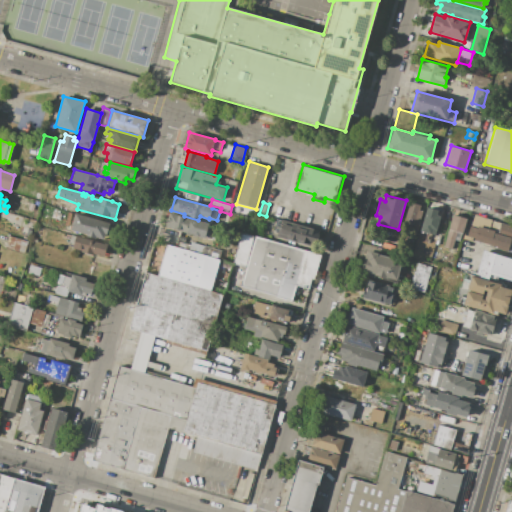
[(410,202),(420,205),(418,210),(423,212),(419,223),(415,222),(414,225),(404,222),(410,202)]
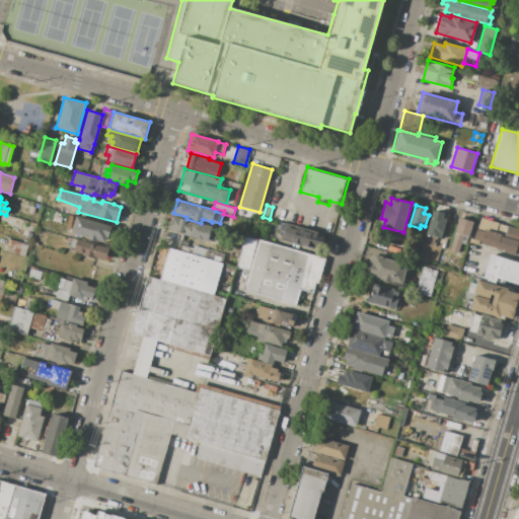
[(448,215),(442,238),(426,234),(433,210),(444,213),(443,214),(448,215)]
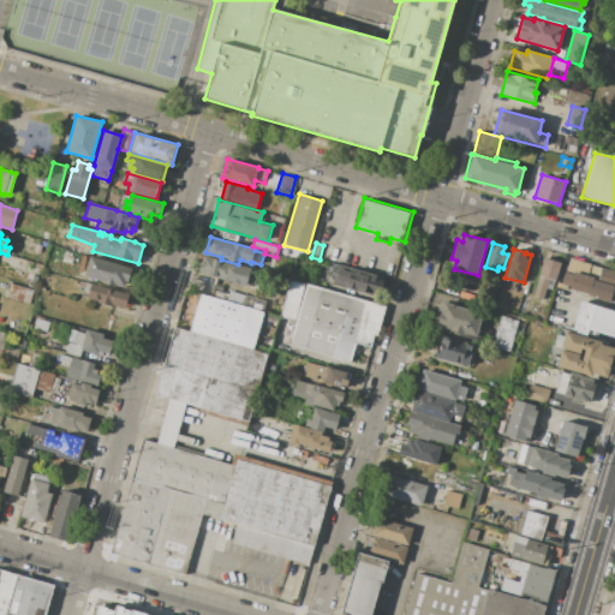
[(291,279),(298,254),(311,257),(320,260),(333,263),(326,290),(306,284),(291,279)]
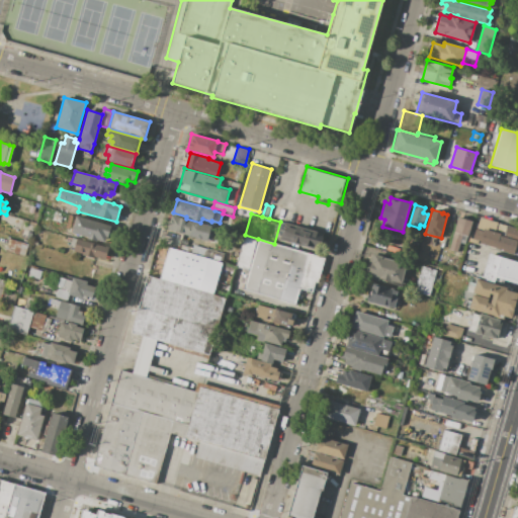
[(207,241),(167,230),(171,216),(211,227),(207,241)]
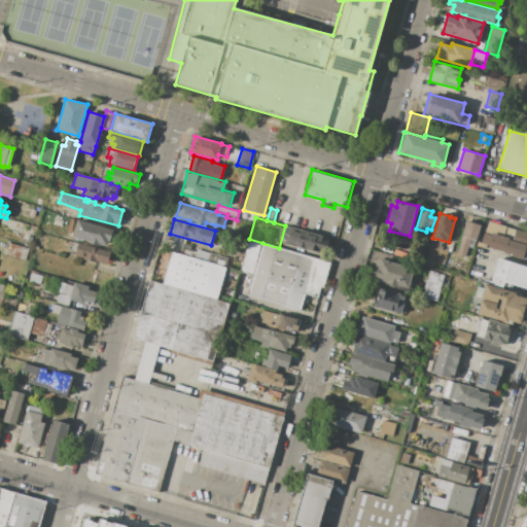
[(113,230),(109,242),(108,242),(107,246),(99,244),(98,246),(89,243),(89,241),(72,237),(77,220),(113,230)]
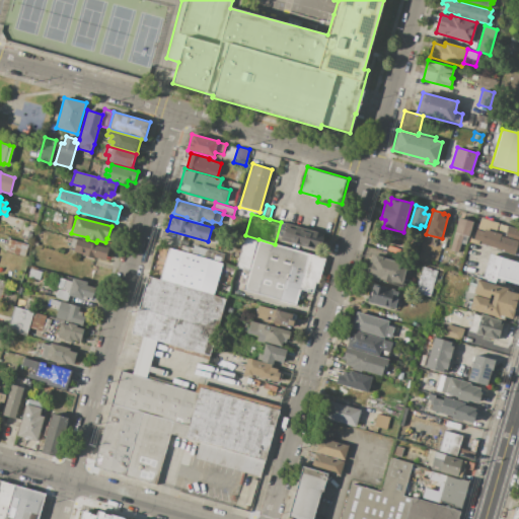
[(472,222),(466,245),(461,243),(458,252),(449,250),(458,218),(472,222)]
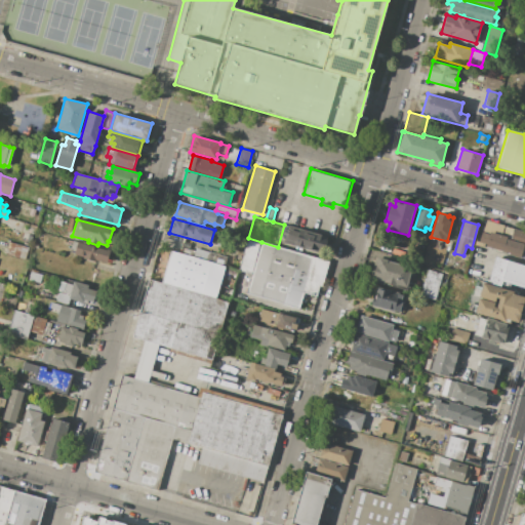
[(328,237),(324,251),(317,249),(316,252),(283,242),(286,233),(288,234),(289,230),(298,232),(299,229),(328,237)]
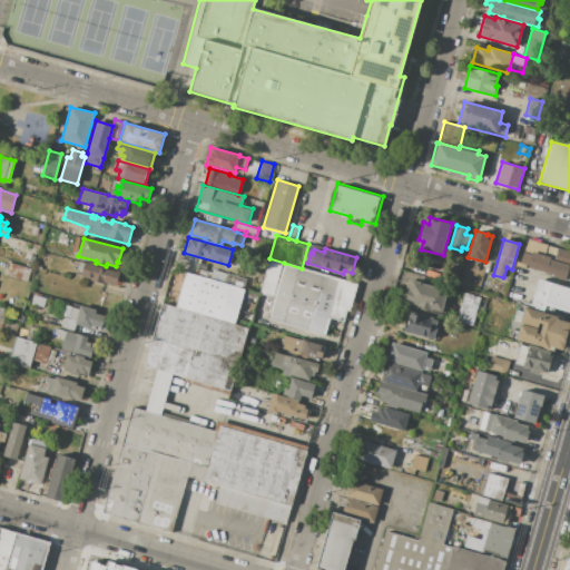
[(569,264),(554,259),(557,249),(569,253),(569,264)]
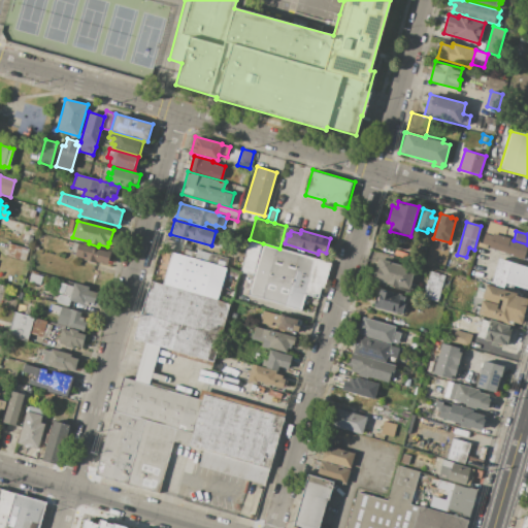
[(524,258),(489,248),(490,244),(482,242),(485,233),(492,235),(493,234),(510,238),(509,241),(527,245),(524,258)]
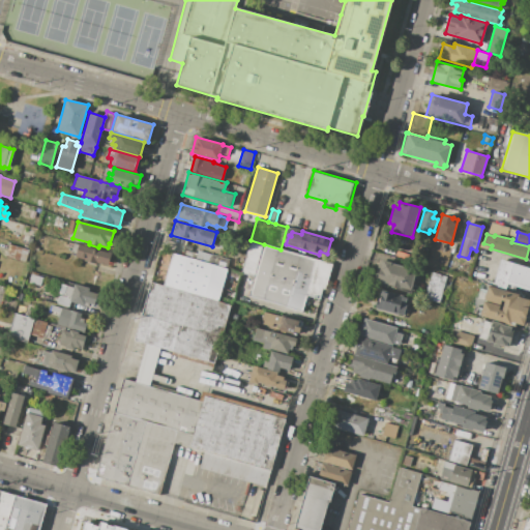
[(264,244),(255,277),(241,273),(251,240),(264,244)]
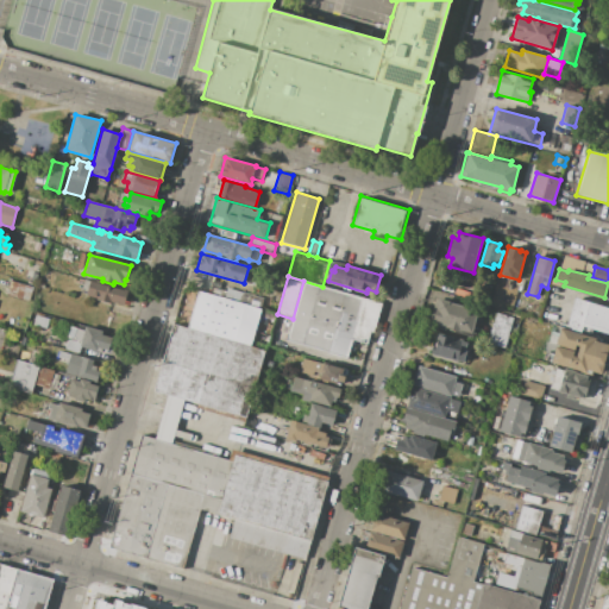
[(33,287),(29,302),(6,295),(11,281),(33,287)]
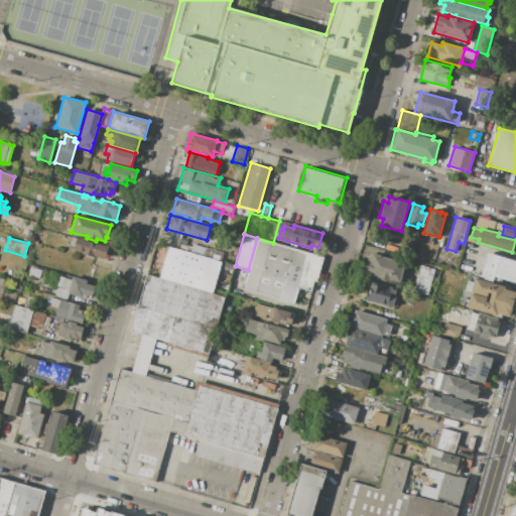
[(109,247),(105,259),(94,255),(93,258),(82,254),(82,252),(74,250),(77,238),(109,247)]
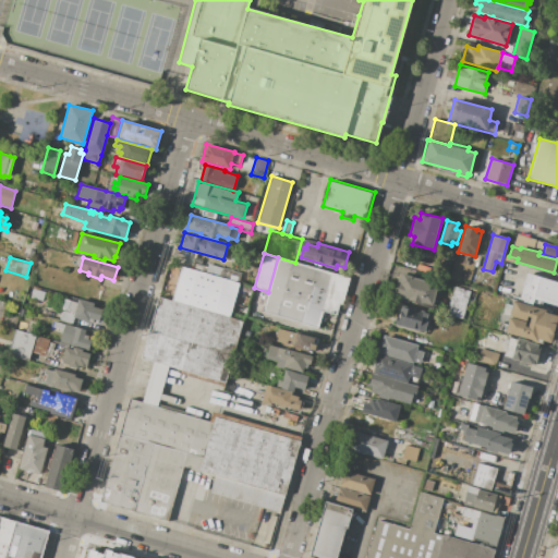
[(318,328),(263,312),(268,292),(278,257),(295,263),(350,278),(342,305),(339,304),(336,315),(323,311),(318,328)]
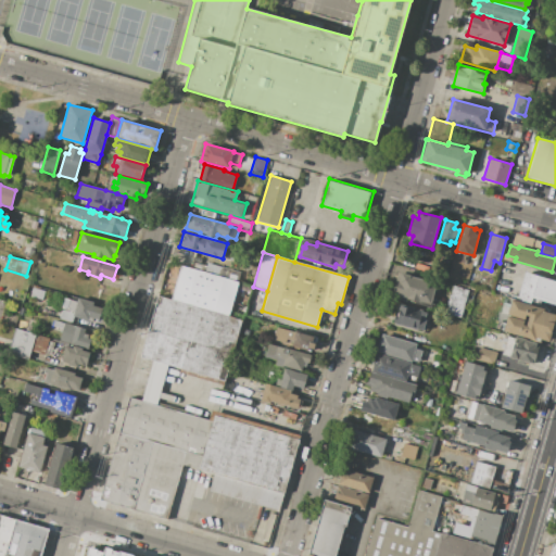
[(204,273),(192,269),(194,263),(206,266),(204,273)]
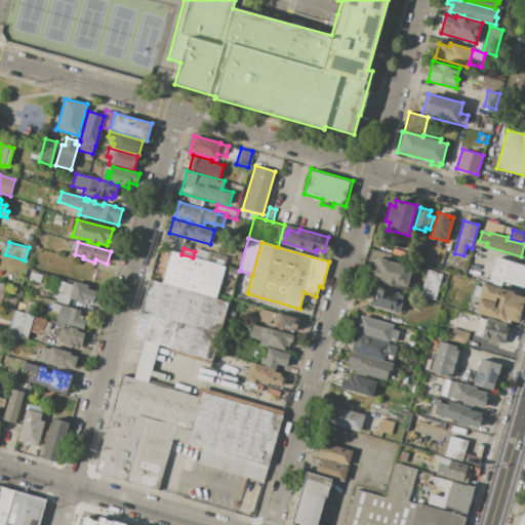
[(225,266),(193,257),(195,251),(196,248),(228,257),(225,266)]
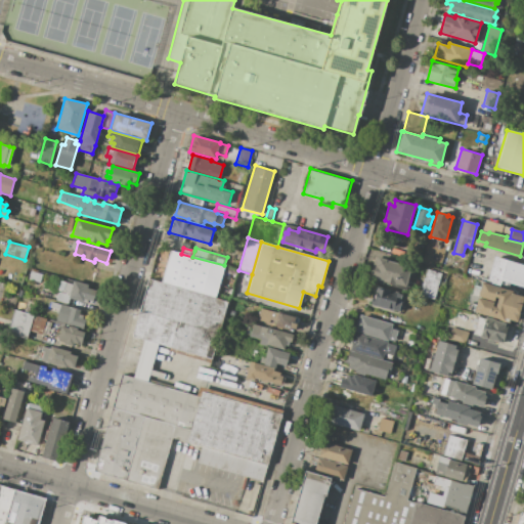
[(162,282),(171,251),(181,254),(192,257),(224,265),(215,298),(162,282)]
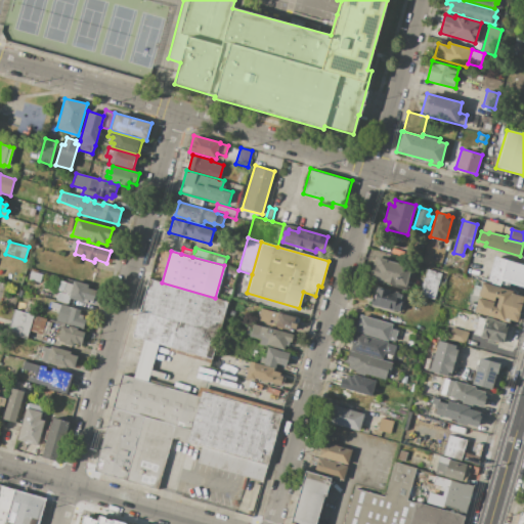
[(487,282),(494,256),(523,264),(523,287),(500,279),(498,287),(487,282)]
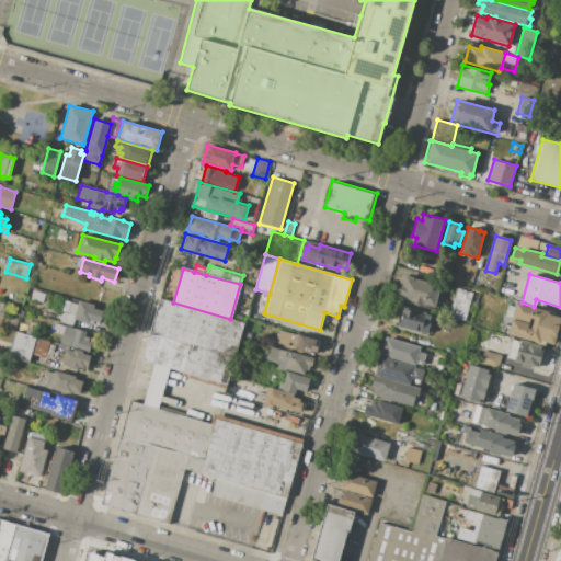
[(441,286),(434,308),(395,297),(401,275),(403,276),(404,275),(413,277),(413,278),(441,286)]
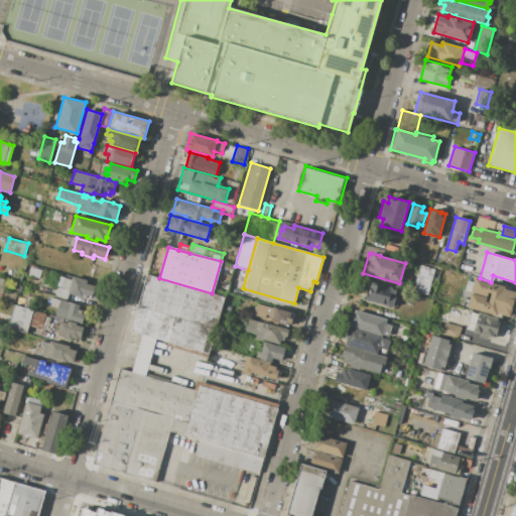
[(434,269),(427,295),(412,291),(419,265),(434,269)]
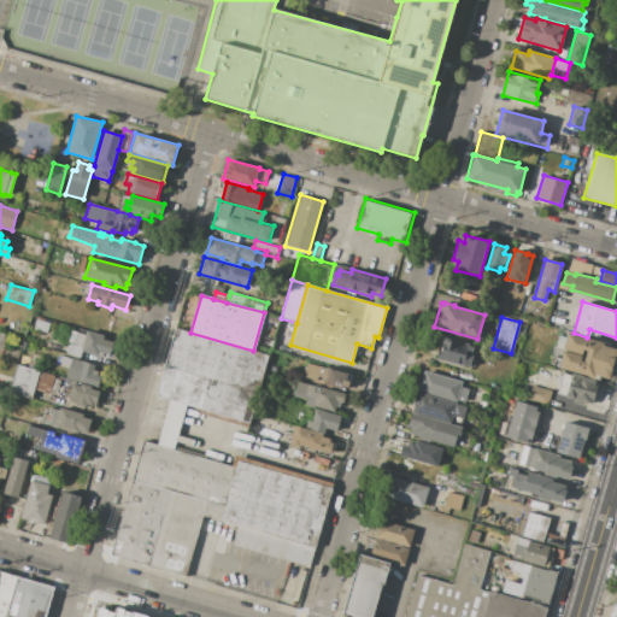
[(50,323),(47,333),(34,329),(36,319),(50,323)]
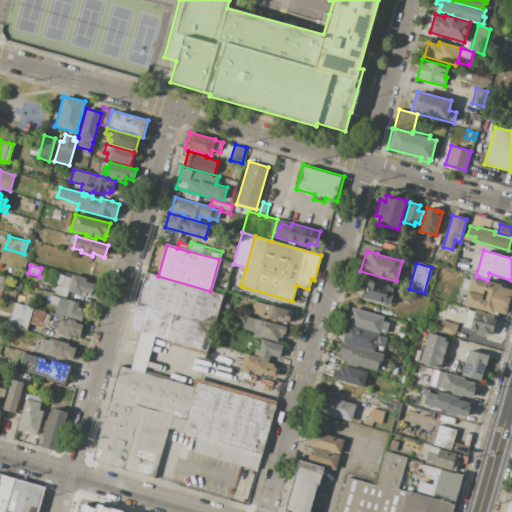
[(145,272),(158,276),(210,291),(223,294),(207,351),(156,336),(141,332),(129,329),(145,272)]
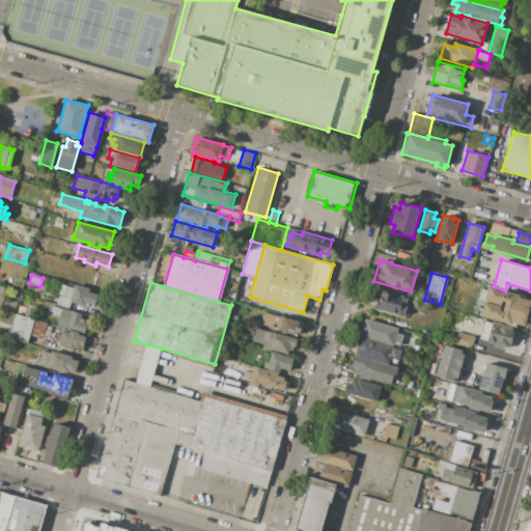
[(70,302),(71,303),(68,308),(57,304),(59,294),(58,294),(61,284),(74,288),(70,302)]
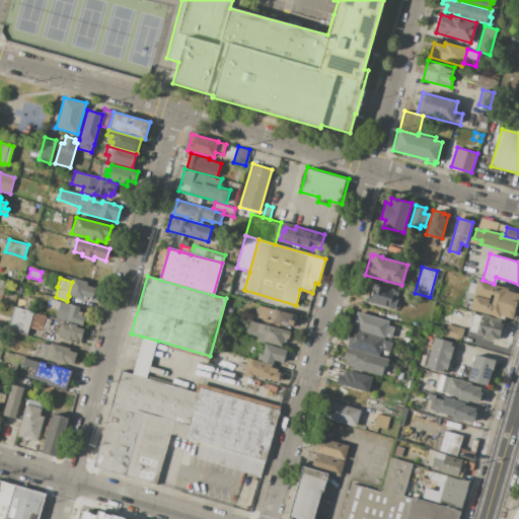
[(95,288),(92,298),(83,296),(82,299),(69,296),(68,295),(72,282),(73,278),(87,282),(86,286),(95,288)]
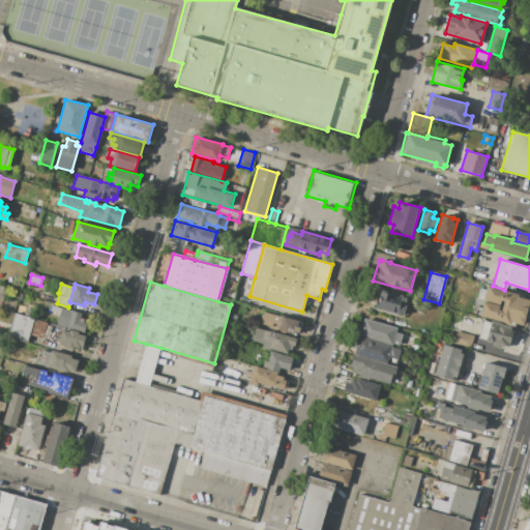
[(488,286),(524,296),(524,298),(529,299),(523,326),(510,322),(509,324),(479,316),(488,286)]
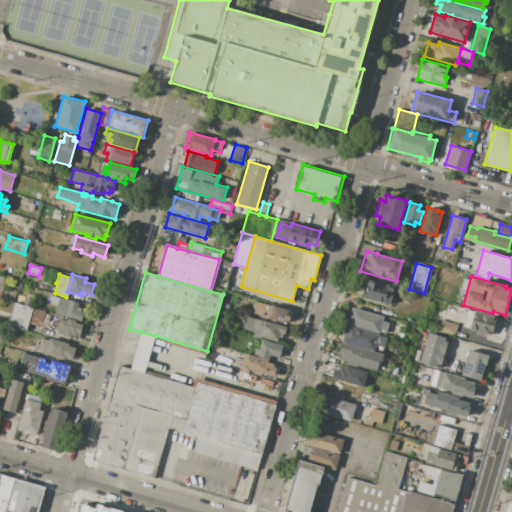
[(367,281),(392,288),(390,295),(392,296),(389,305),(363,298),(367,281)]
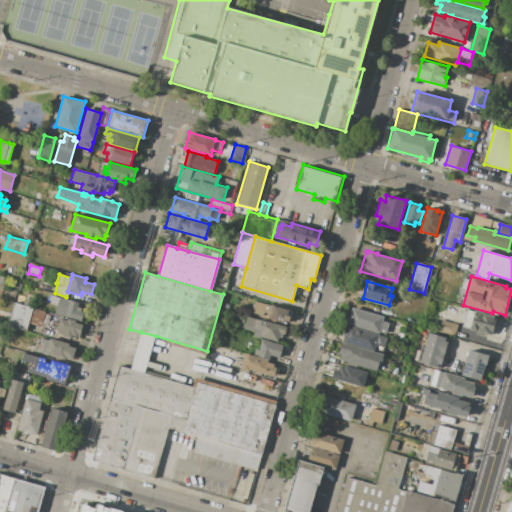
[(59,297),(57,302),(48,300),(50,294),(59,297)]
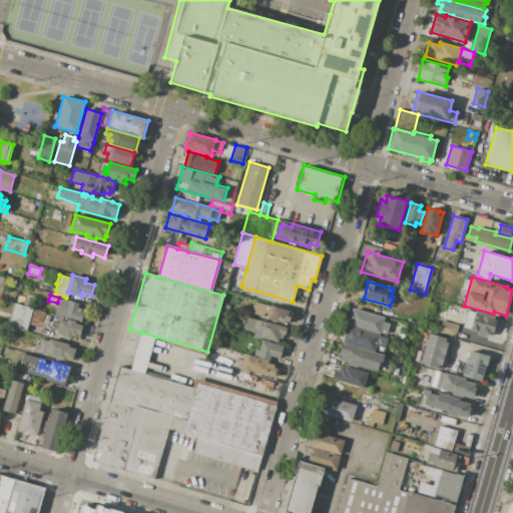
[(81,322),(54,314),(57,303),(59,298),(78,304),(77,308),(81,309),(80,313),(84,314),(81,322)]
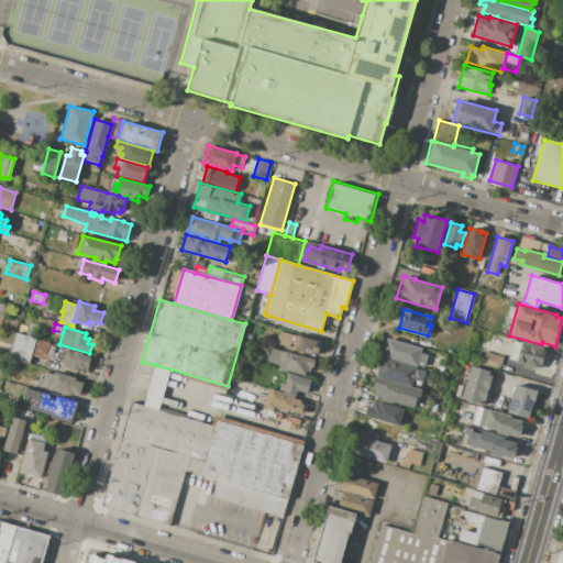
[(318,341),(316,345),(320,348),(318,354),(316,353),(315,357),(295,351),(296,345),(290,343),(289,348),(276,343),(280,331),(298,337),(298,335),(318,341)]
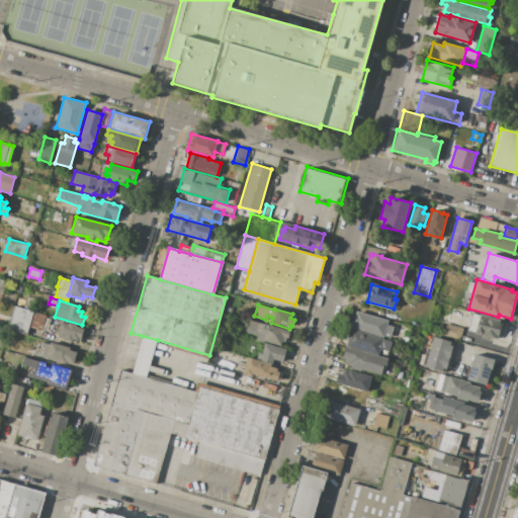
[(33,311),(28,327),(26,335),(7,330),(14,306),(33,311)]
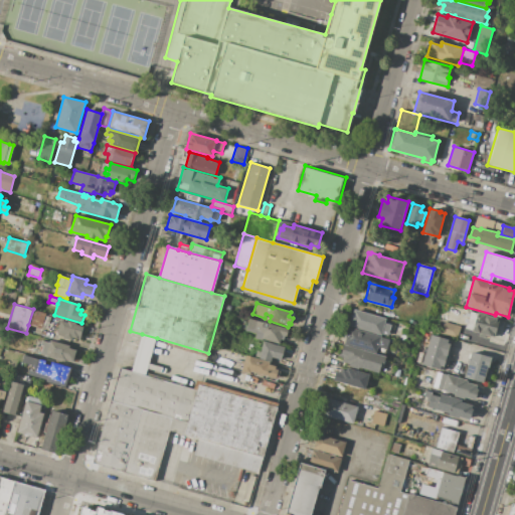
[(33,309),(45,313),(41,329),(28,325),(33,309)]
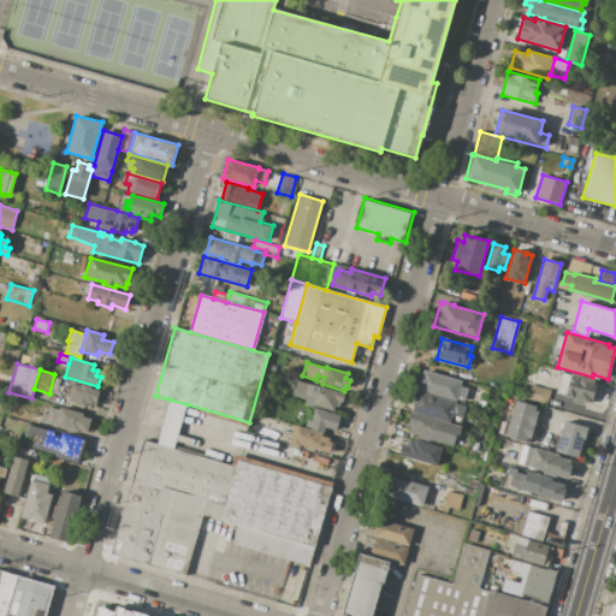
[(422,369),(461,380),(460,388),(467,390),(465,401),(456,400),(456,402),(416,391),(422,369)]
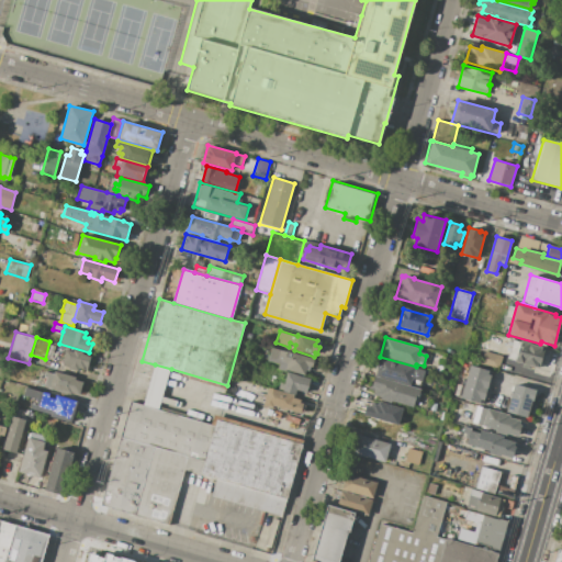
[(546,347),(540,368),(532,366),(531,370),(521,368),(523,363),(507,359),(513,340),(520,343),(520,339),(531,343),(530,344),(546,347)]
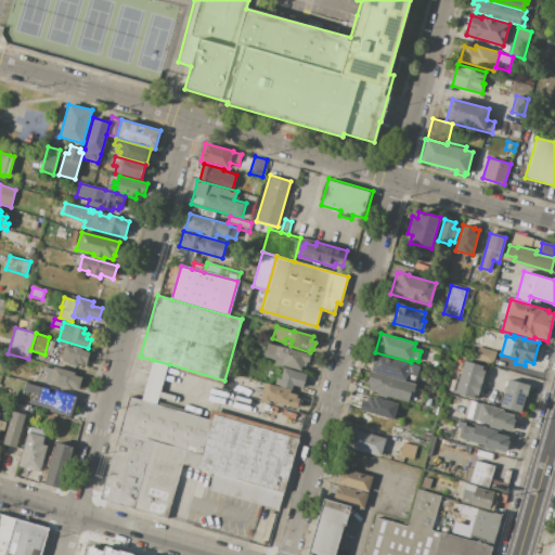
[(310,355),(308,362),(306,362),(305,366),(302,365),(300,371),(284,366),(283,368),(274,364),(275,360),(265,357),(268,344),(283,348),(283,346),(310,355)]
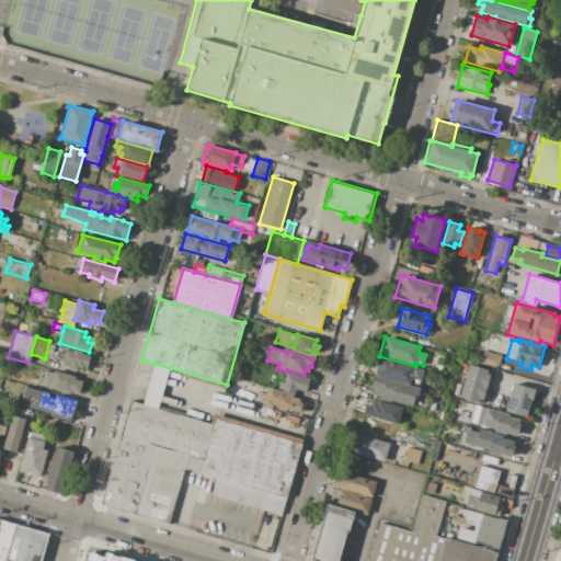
[(90,356),(87,369),(79,367),(78,371),(68,368),(69,365),(61,363),(66,348),(72,351),(73,348),(83,351),(83,354),(90,356)]
